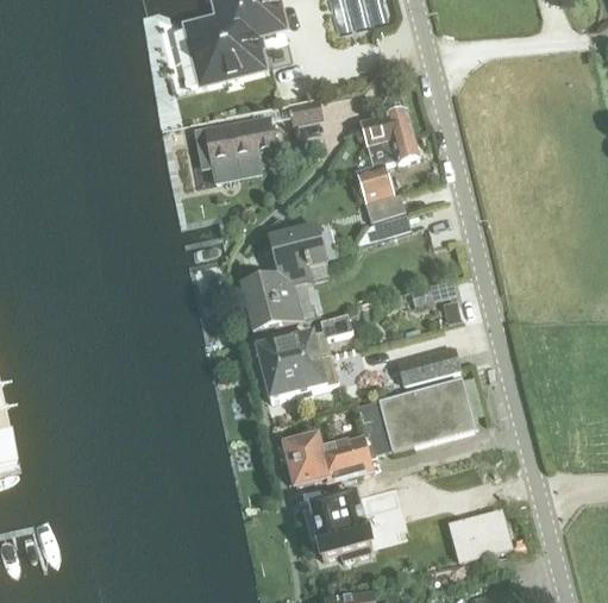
[(255,33),(282,26),(274,0),(215,0),(220,19),(192,26),(206,81),(263,66),(255,33)]
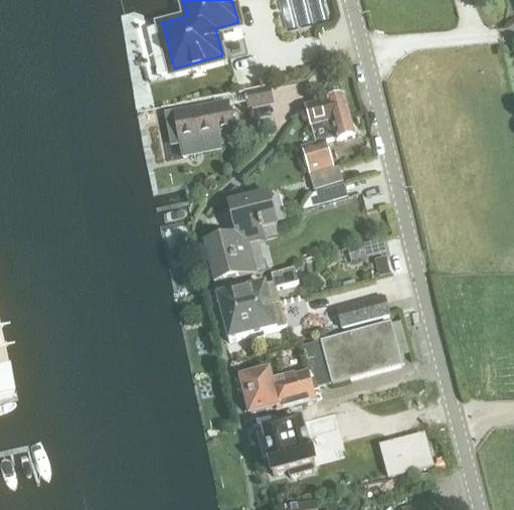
[(278,0),(285,27),(299,24),(293,0),(278,0)]
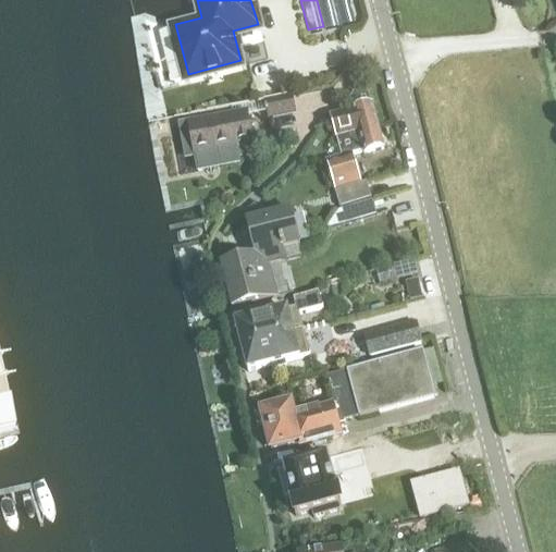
[(317,0),(324,25),(338,22),(332,0),(317,0)]
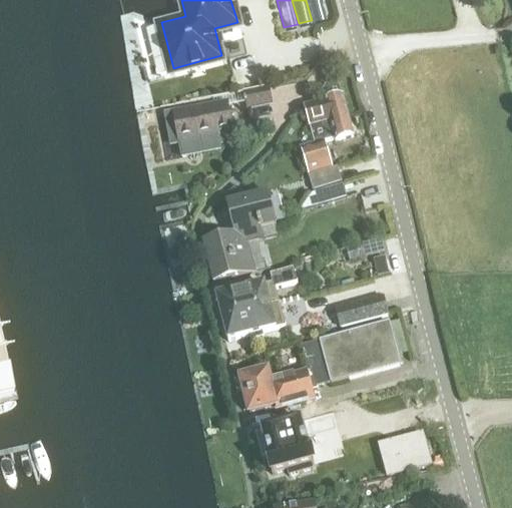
[(307,0),(313,20),(326,16),(321,0),(307,0)]
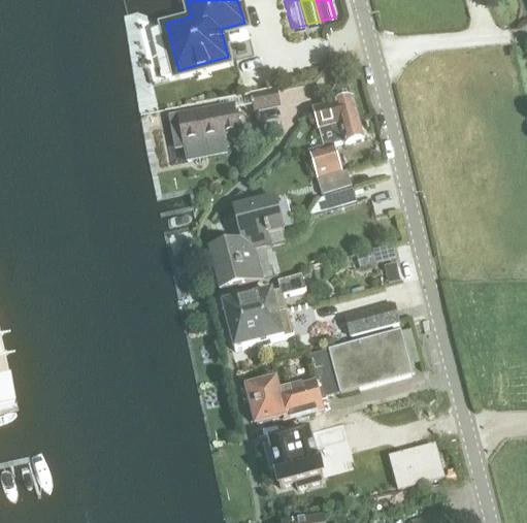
[(332,101),(313,106),(318,127),(358,116),(352,95),(352,96),(349,87),(346,82),(335,85),(331,91),(334,100),(332,101)]
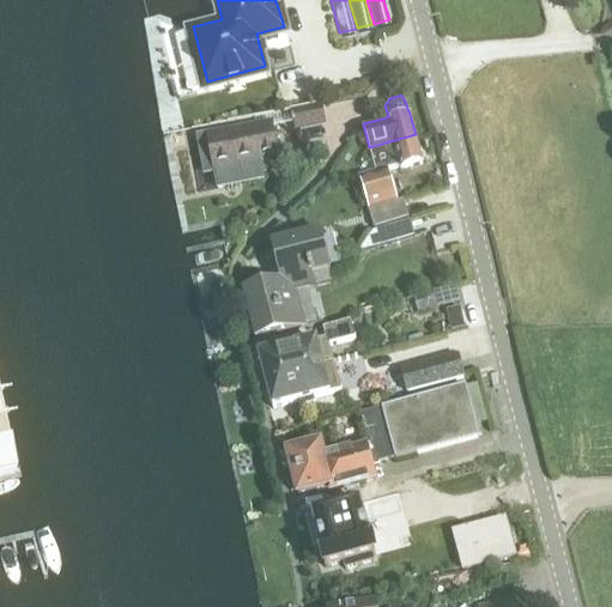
[(295,125),(323,120),(320,102),(291,107),(295,125)]
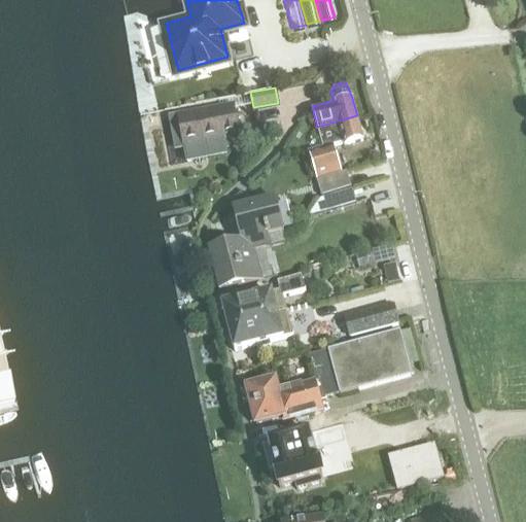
[(238,133),(233,103),(178,112),(186,158),(224,150),(222,136),(238,133)]
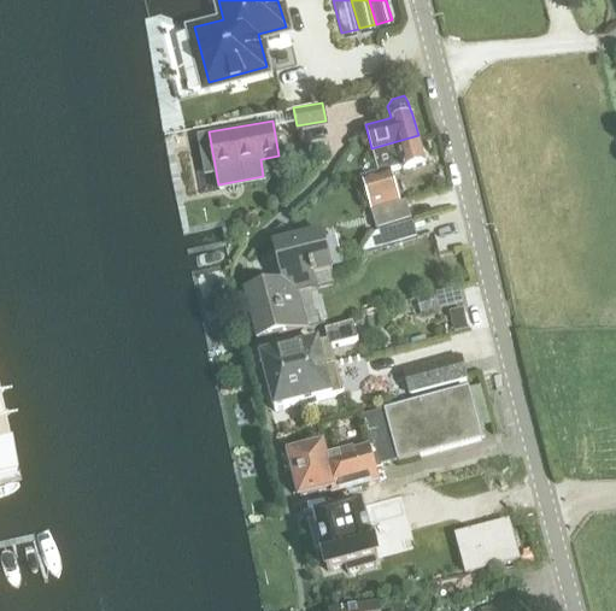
[(377,169),(361,174),(369,205),(397,198),(388,166),(400,163),(400,165),(424,158),(420,140),(418,135),(371,148),(373,153),(377,169)]
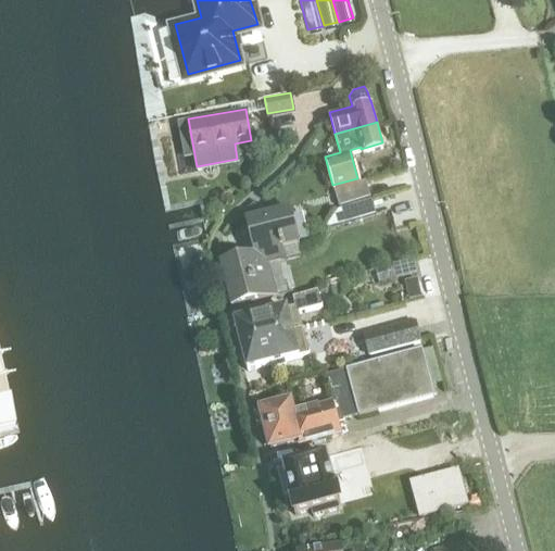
[(338,203),(369,193),(364,178),(333,187),(338,203)]
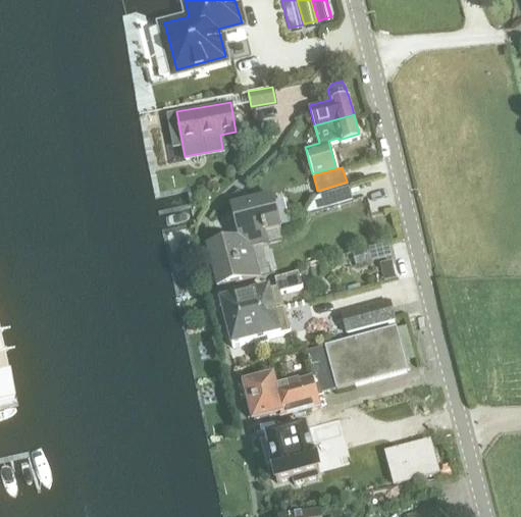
[(317,193),(304,210),(327,204),(353,197),(349,184),(323,191),(317,193)]
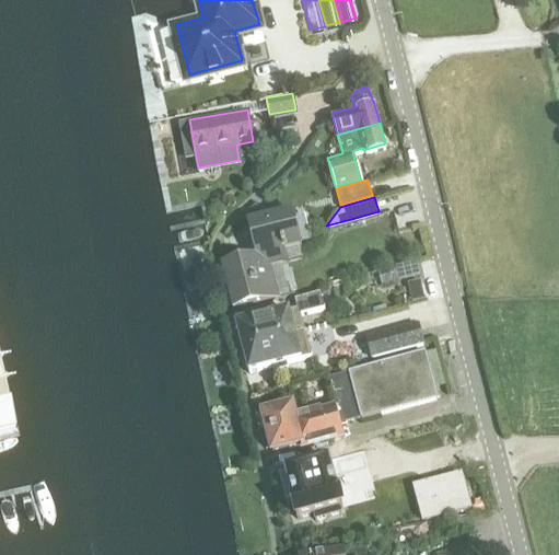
[(247,222),(256,253),(259,265),(269,263),(287,258),(283,245),(300,241),(292,210),(247,222)]
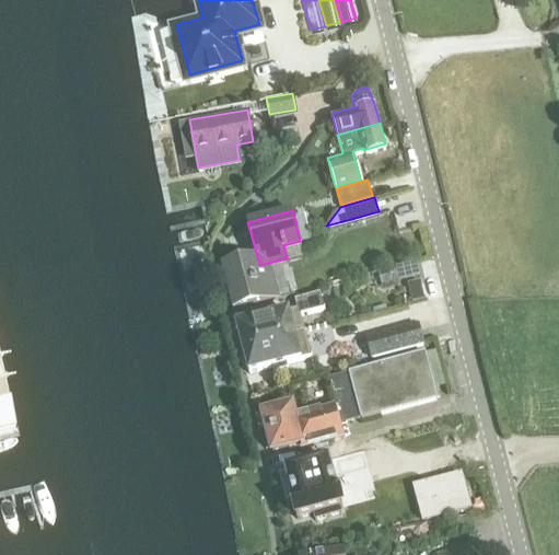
[(269,263),(259,265),(256,253),(229,259),(232,272),(228,273),(236,305),(277,295),(269,263)]
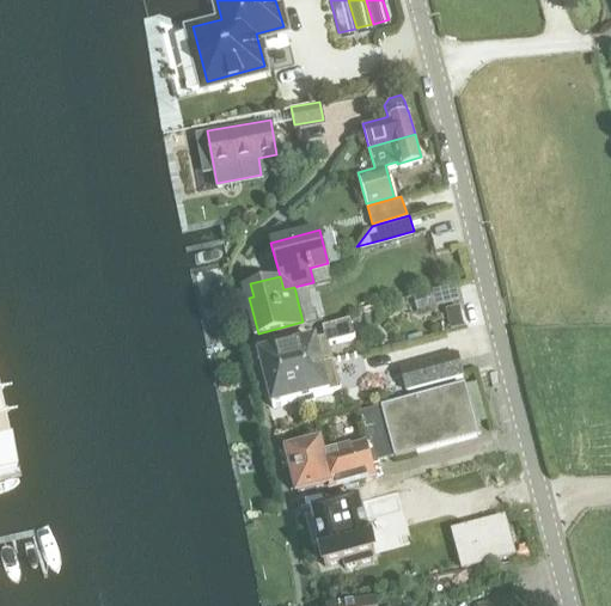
[(257,350),(263,377),(322,362),(317,343),(354,334),(349,316),(322,323),(324,334),(257,350)]
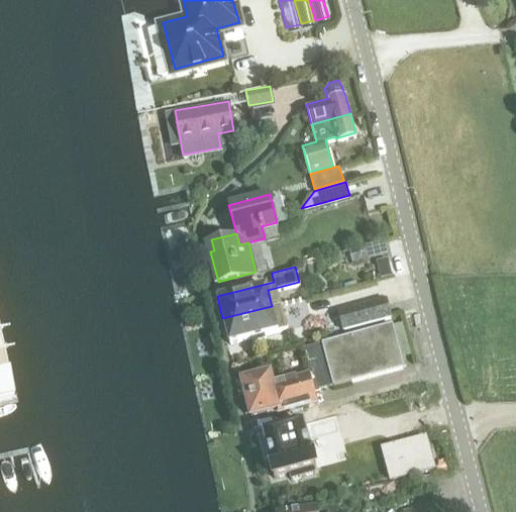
[(385,296),(338,308),(342,326),(390,314),(385,296)]
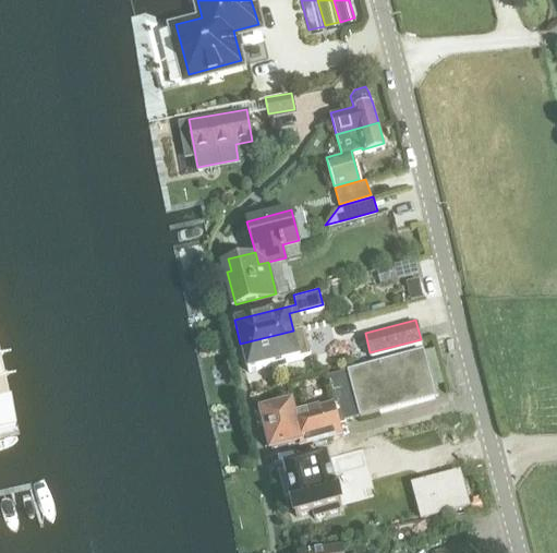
[(300,355),(293,331),(240,344),(246,368),(270,362),(271,367),(283,363),(282,359),(300,355)]
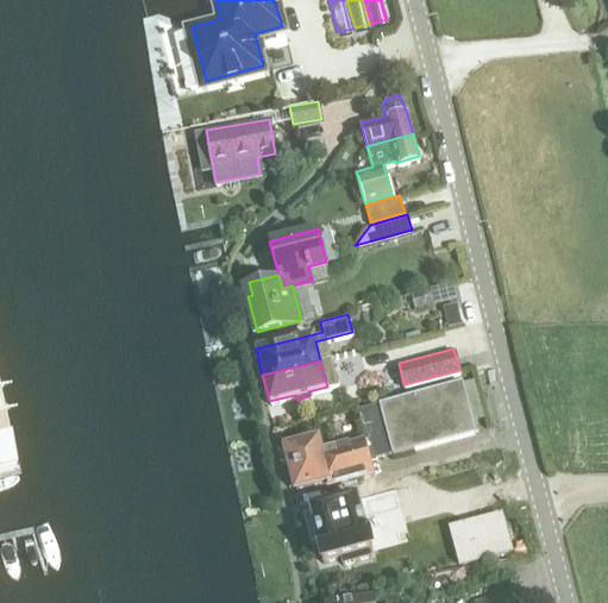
[(476,376),(462,379),(471,418),(486,414),(476,376)]
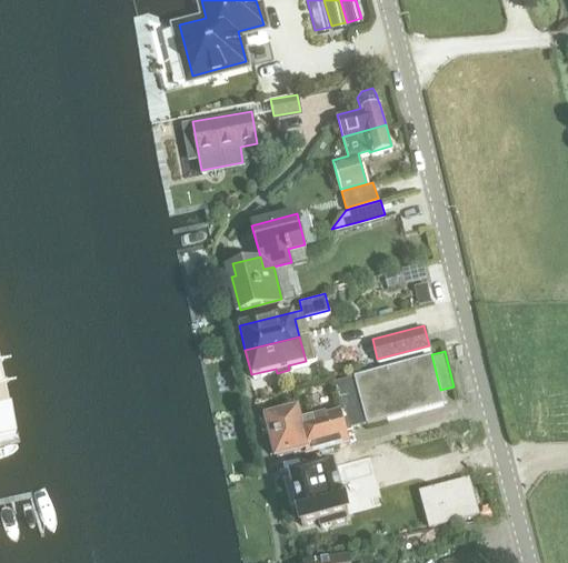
[(366,421),(444,401),(440,390),(431,354),(332,380),(345,426),(366,420),(366,421)]
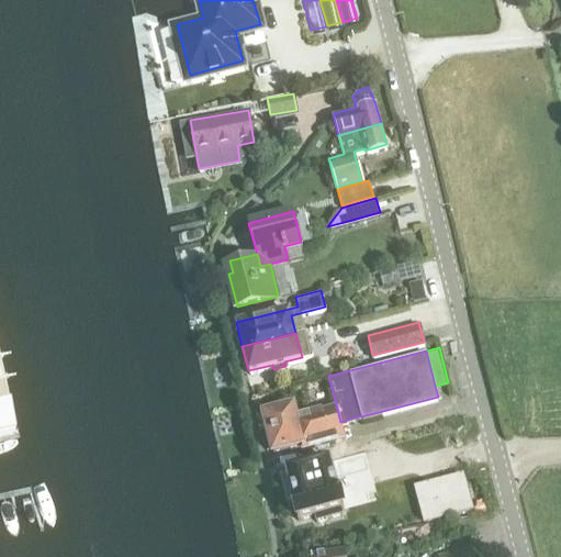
[(0,431),(11,429),(6,403),(0,404),(0,431)]
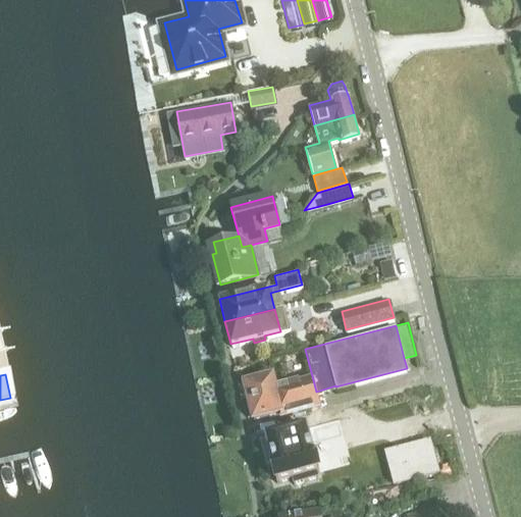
[(250,412),(252,414),(253,417),(280,410),(274,384),(272,374),(244,381),(245,383),(244,386),(245,393),(248,395),(250,403),(248,406),(250,412)]
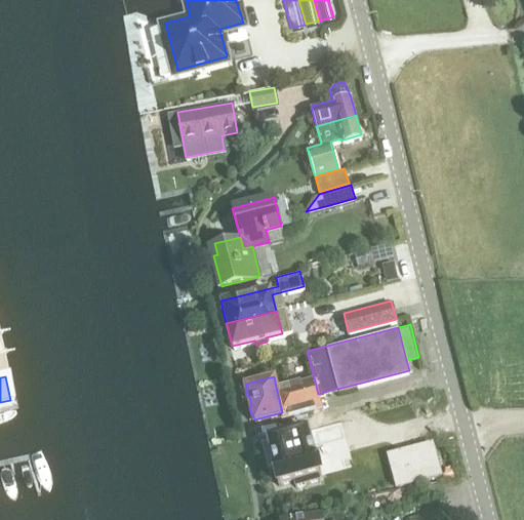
[(313,377),(276,387),(282,412),(293,409),(295,411),(305,408),(306,406),(320,403),(313,377)]
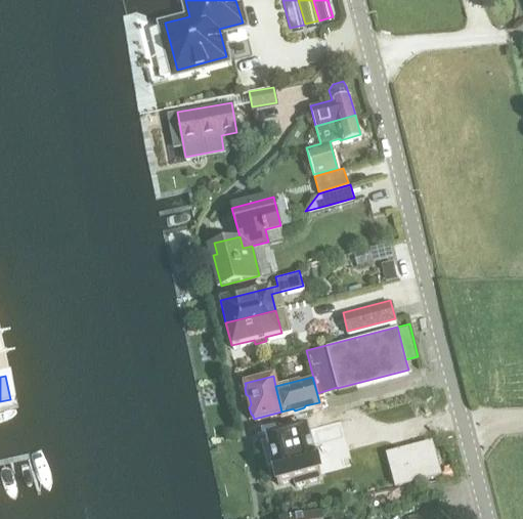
[(309,429),(269,438),(269,439),(275,465),(273,466),(277,482),(293,478),(295,483),(319,477),(317,471),(320,470),(351,463),(341,421),(309,429)]
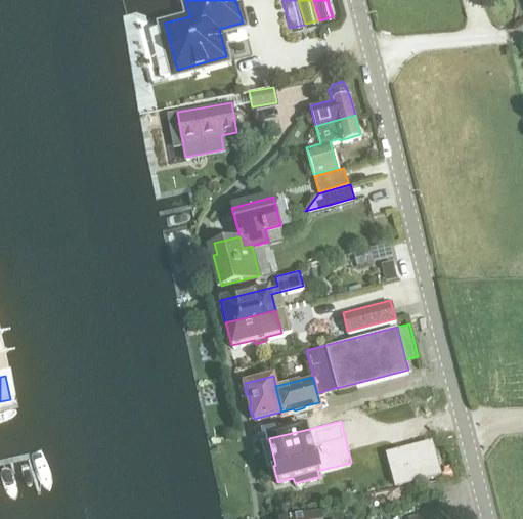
[(431,440),(387,452),(396,484),(440,473),(431,440)]
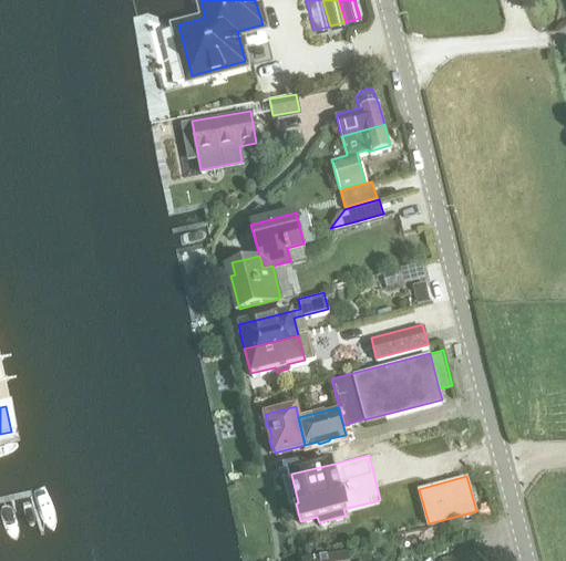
[(433,534),(431,526),(399,531),(400,538),(418,534),(418,537),(423,540),(430,539),(433,534)]
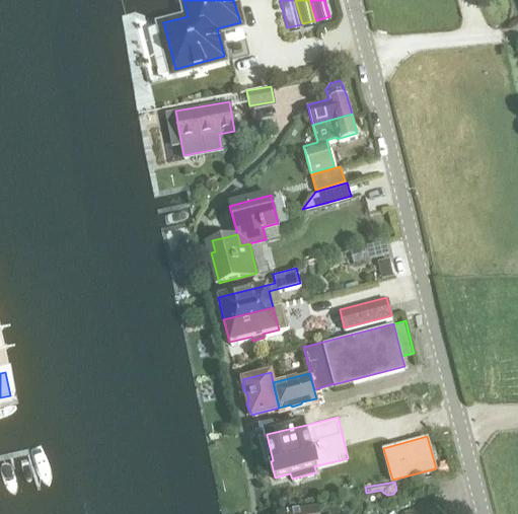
[(439,513),(437,503),(403,511),(404,513),(439,513)]
